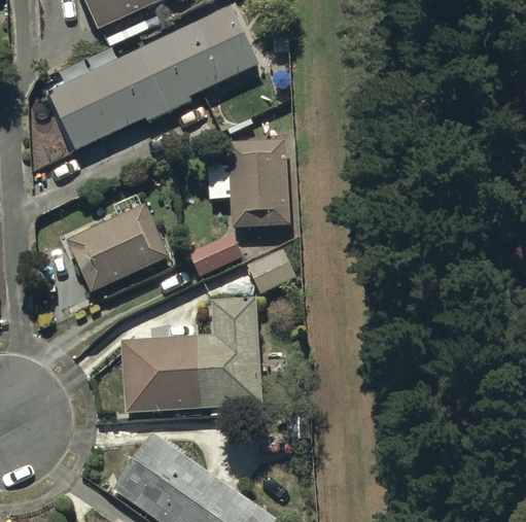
[(82,0),(97,30),(160,0),(82,0)]
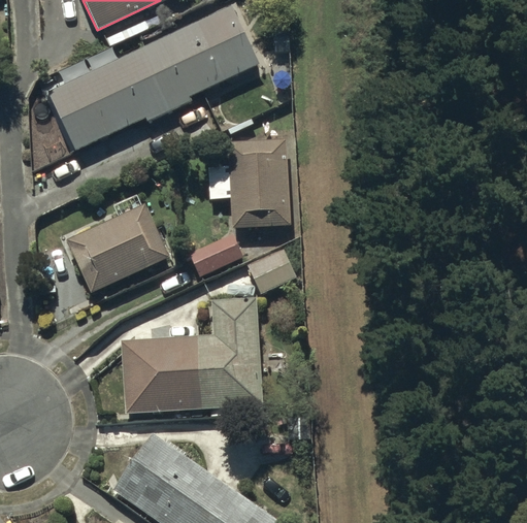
[(232,5),(47,91),(75,150),(144,118),(146,123),(192,101),(189,96),(259,64),(232,5)]
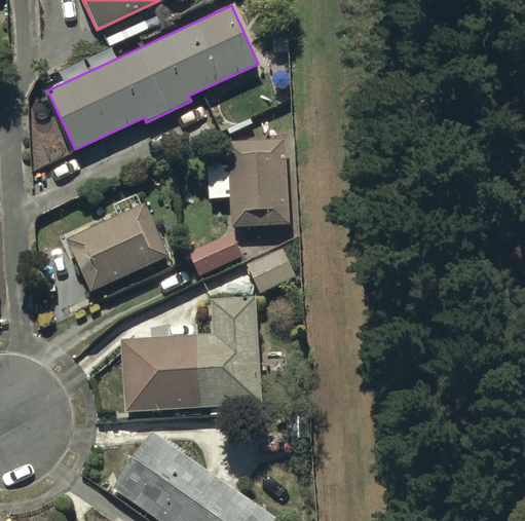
[(289,226),(288,140),(227,140),(227,165),(208,165),(208,197),(229,196),(230,227),(289,226)]
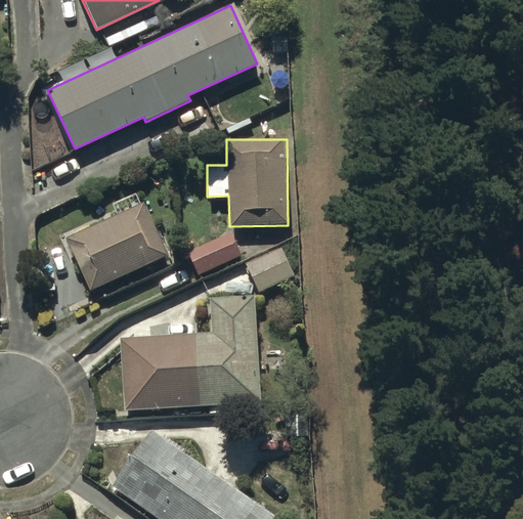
[(67,238),(90,291),(168,256),(144,203),(67,238)]
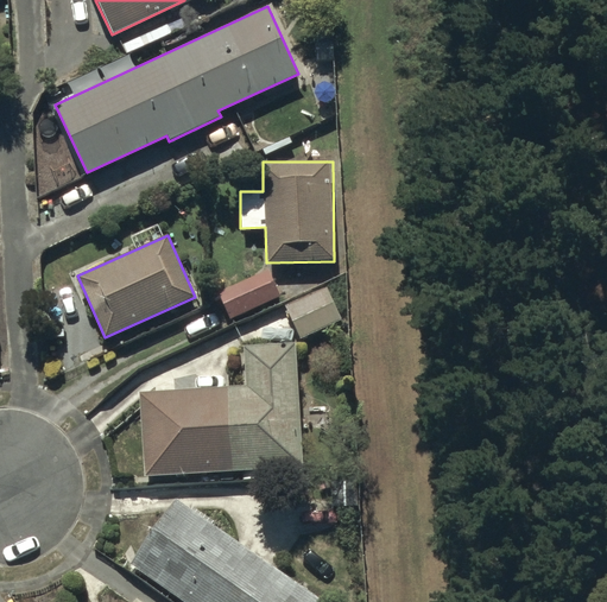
[(267,268),(219,292),(229,315),(278,291),(267,268)]
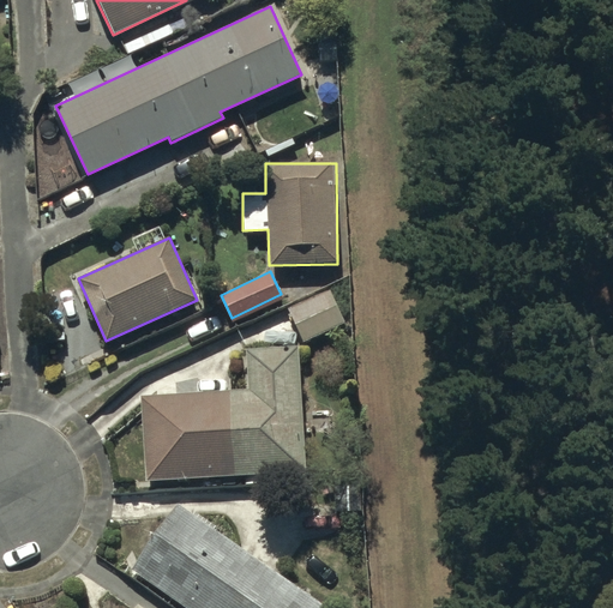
[(287,309),(304,342),(344,321),(329,289),(287,309)]
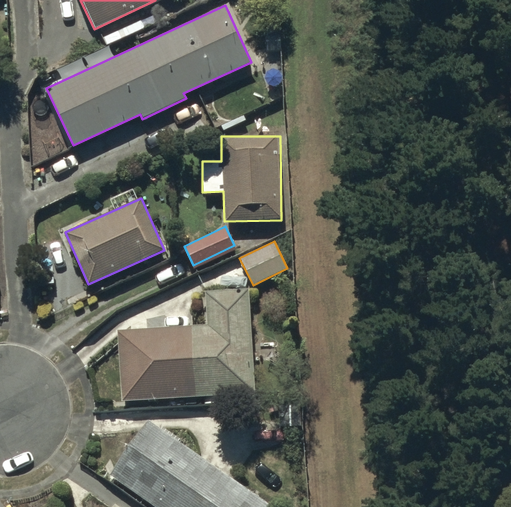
[(206,325),(117,331),(121,401),(254,392),(247,289),(204,292),(206,325)]
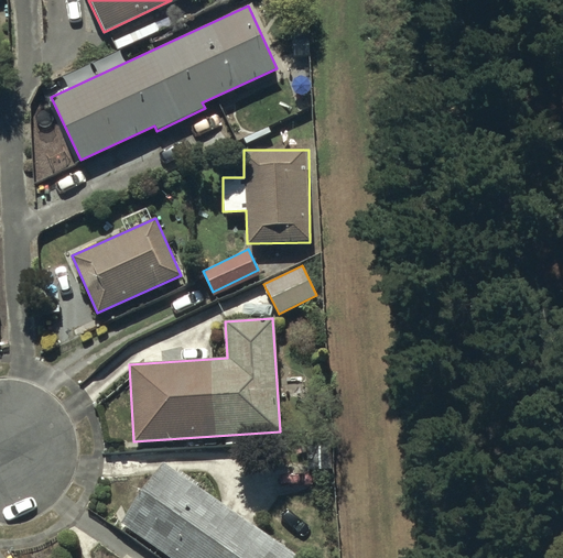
[(176,474),(162,463),(120,521),(172,557),(299,557),(194,483),(197,479),(182,468),(176,474)]
